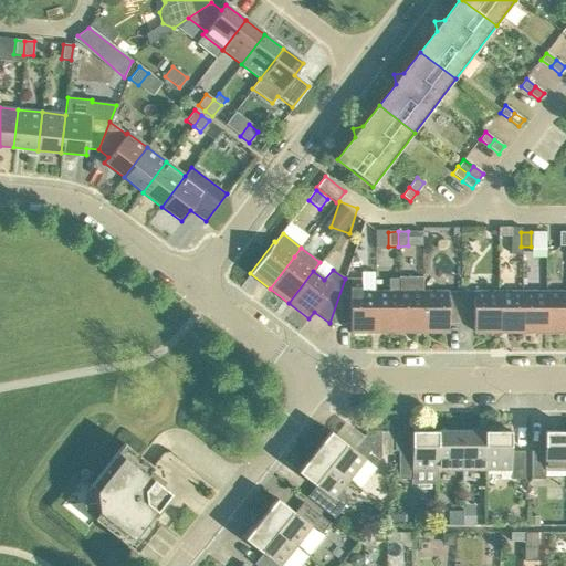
[(398,332),(422,332),(421,292),(421,278),(398,278),(398,279),(398,332)]
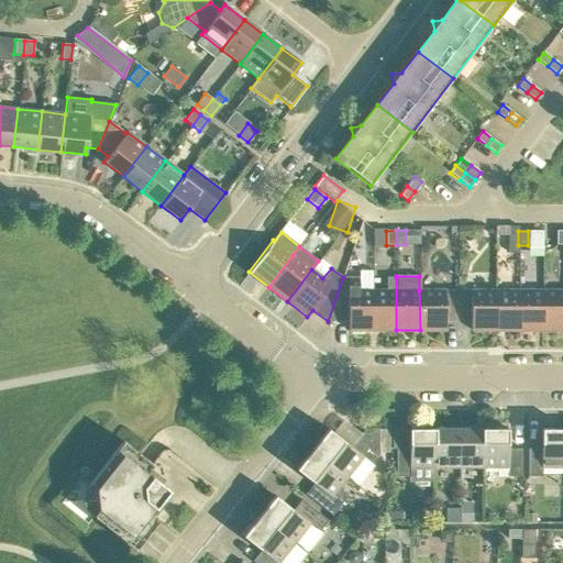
[(359,277),(343,277),(328,321),(348,321),(348,330),(372,330),(372,290),(359,290),(359,277)]
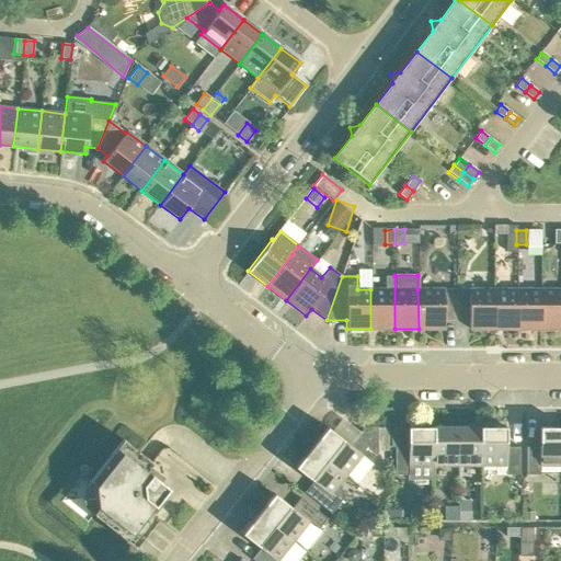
[(370,329),(395,329),(395,276),(384,276),(385,289),(370,289),(370,329)]
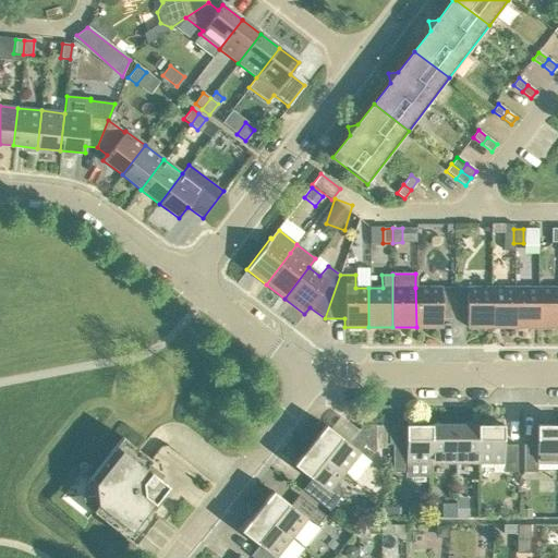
[(440,318),(453,318),(453,288),(415,288),(416,327),(440,327),(440,318)]
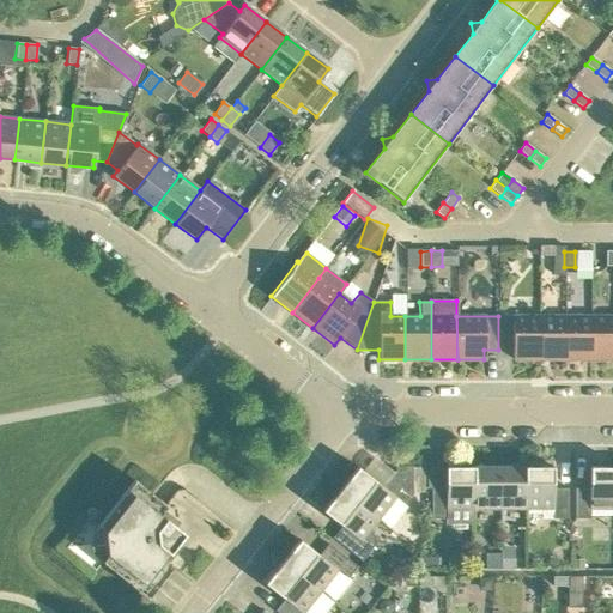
[(511,359),(539,359),(539,316),(498,316),(498,350),(511,350),(511,359)]
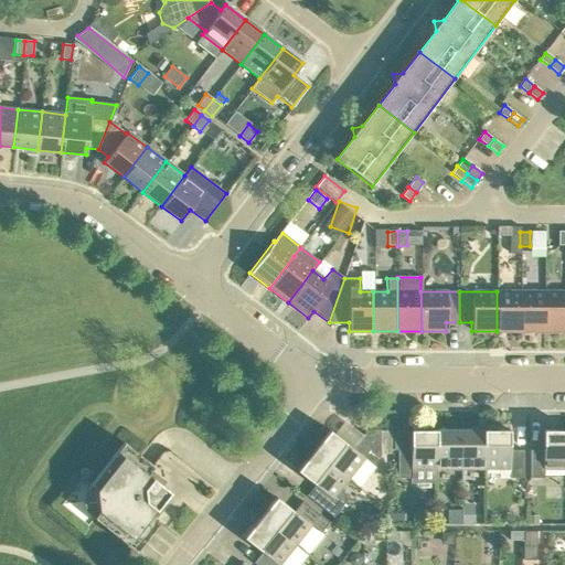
[(497,331),(520,331),(520,291),(497,291),(497,331)]
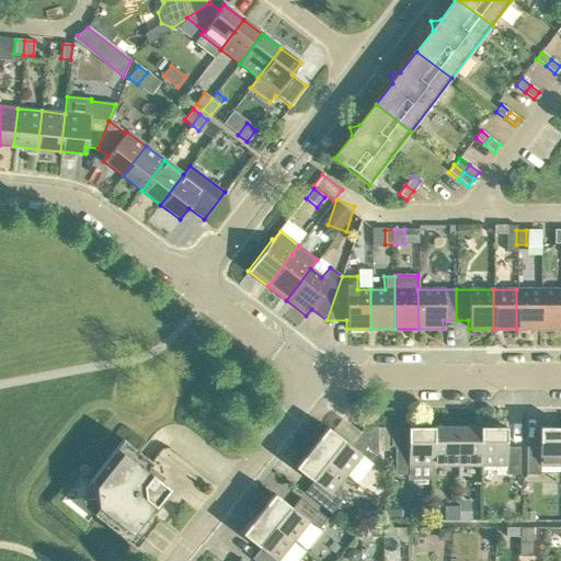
[(516,329),(540,329),(540,289),(516,289),(516,329)]
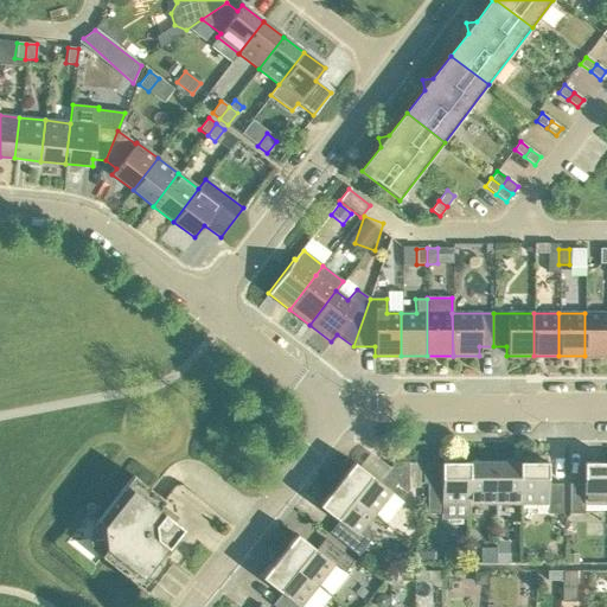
[(585,356),(606,356),(606,313),(585,313),(585,356)]
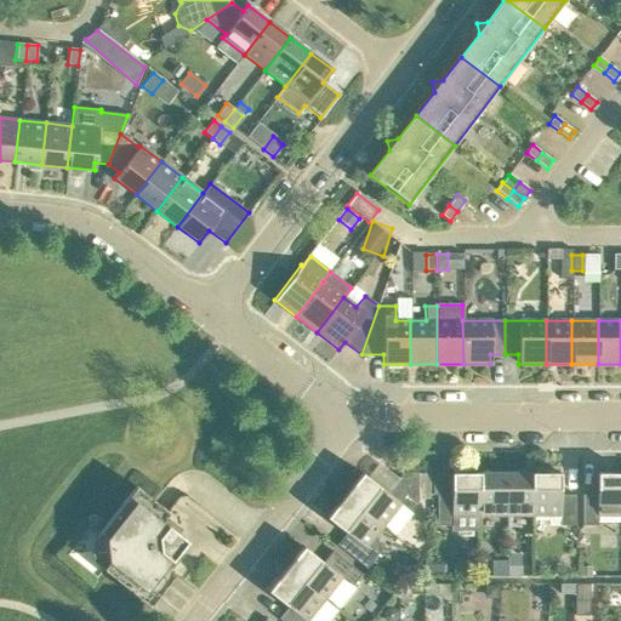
[(362,473),(343,496),(382,527),(399,505),(410,513),(416,505),(417,473),(403,473),(386,494),(362,473)]
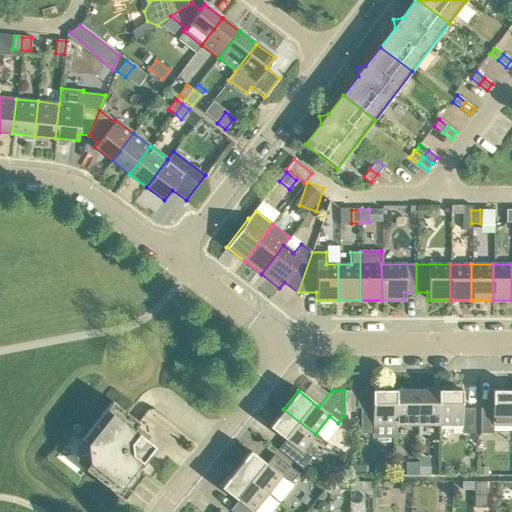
[(395,425),(395,390),(371,390),(371,408),(359,408),(359,433),(371,433),(371,437),(395,437),(395,425)]
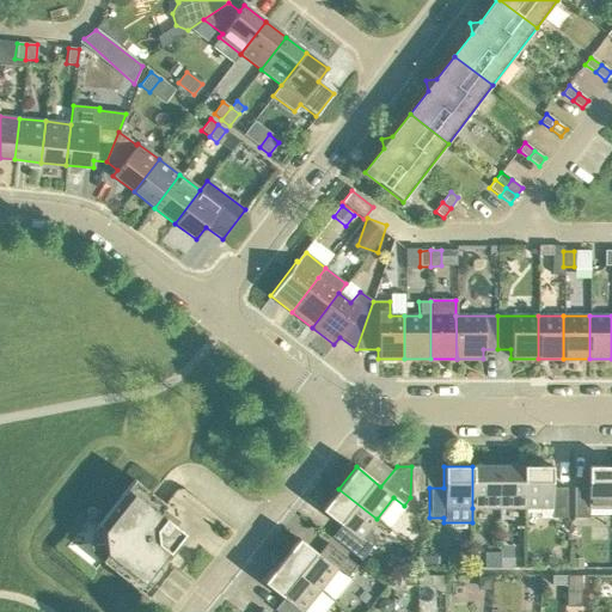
[(497,466),(472,466),(472,508),(497,508),(497,466)]
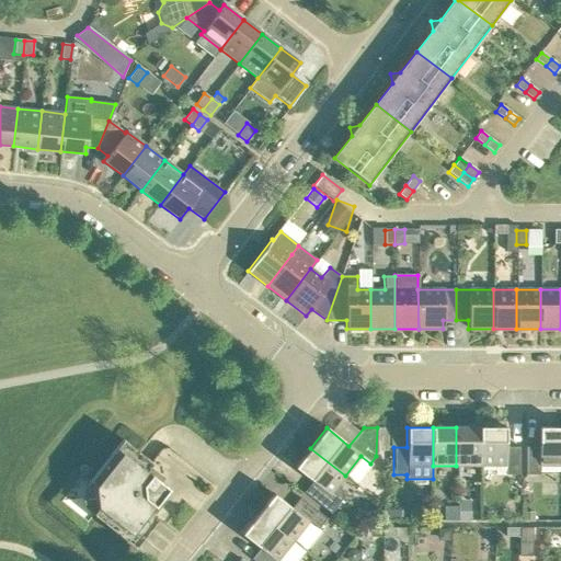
[(480,427),(456,427),(456,466),(480,466),(480,427)]
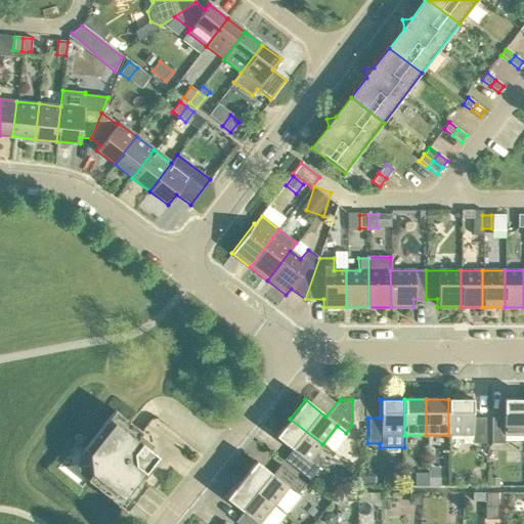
[(472,399),(448,399),(448,435),(472,435),(472,443),(484,443),(484,418),(472,418),(472,399)]
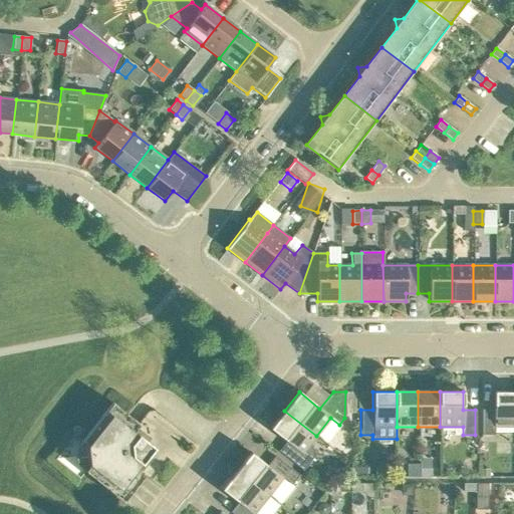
[(494,427),(513,427),(513,392),(493,392),(494,410),(482,410),(482,435),(494,435),(494,427)]
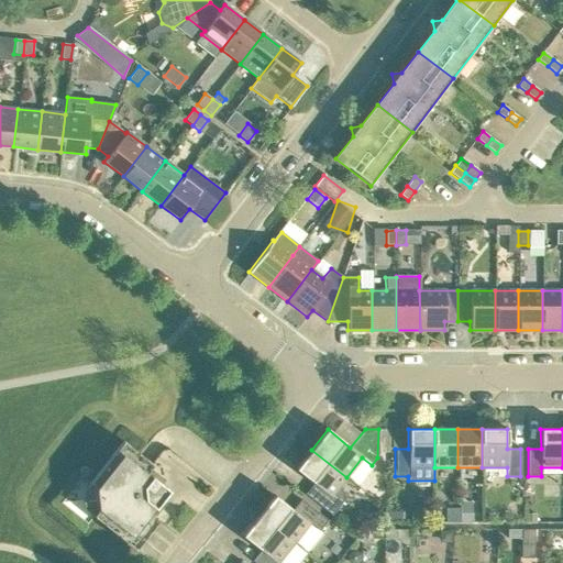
[(59,504),(87,525),(94,517),(135,550),(158,520),(151,514),(169,490),(146,473),(153,465),(142,456),(122,441),(89,483),(81,476),(59,504)]
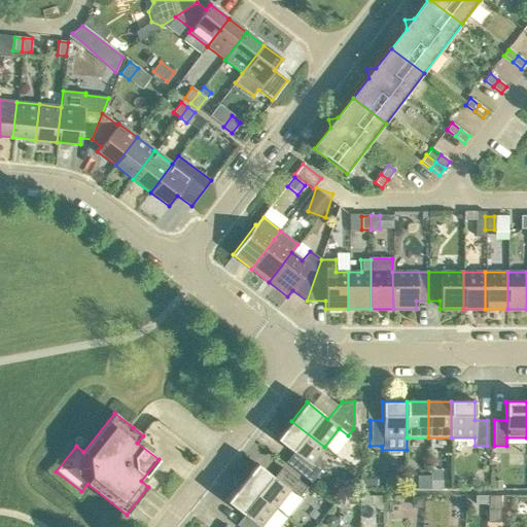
[(324,447),(291,421),(277,440),(297,457),(290,466),(310,483),(323,465),(317,456),(324,447)]
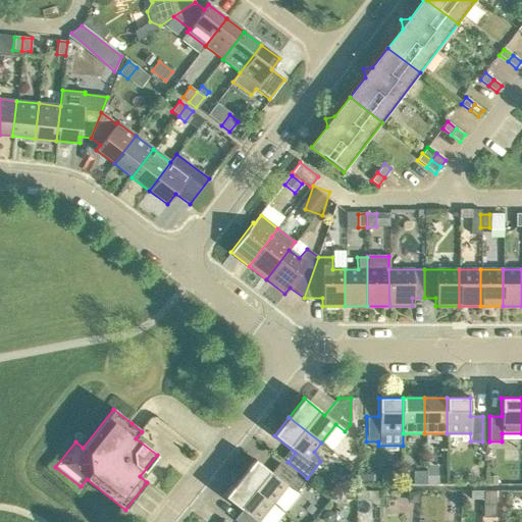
[(254,460),(240,478),(272,505),(286,486),(296,493),(304,483),(283,467),(275,477),(254,460)]
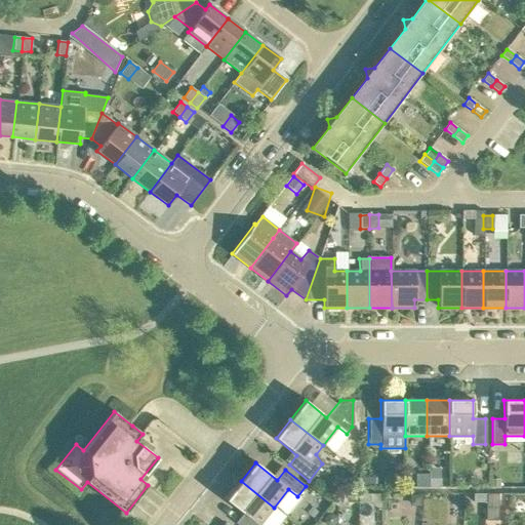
[(428,487),(428,479),(415,479),(415,487),(428,487)]
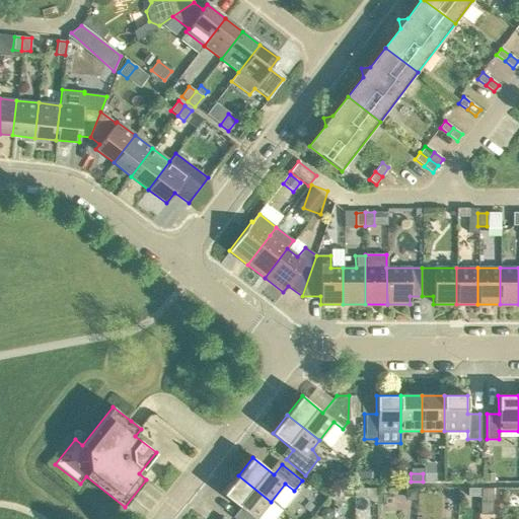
[(435,473),(423,473),(423,482),(435,482),(435,473)]
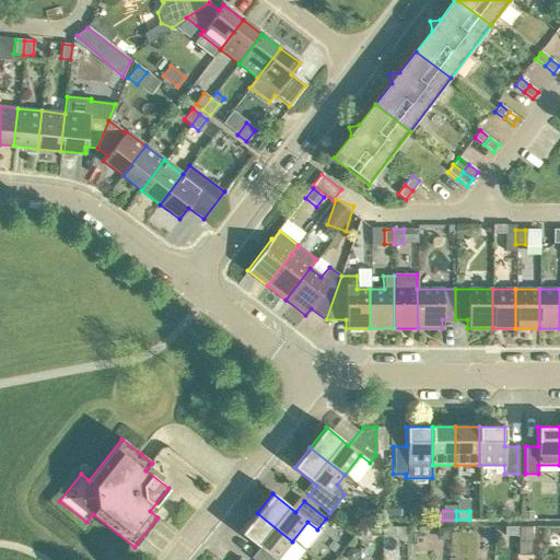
[(533,520),(533,511),(522,511),(522,520),(533,520)]
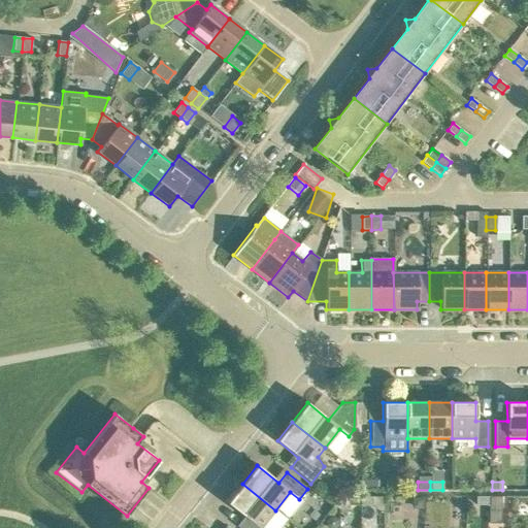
[(260,527),(275,510),(242,484),(227,503),(249,520),(241,527),(260,527)]
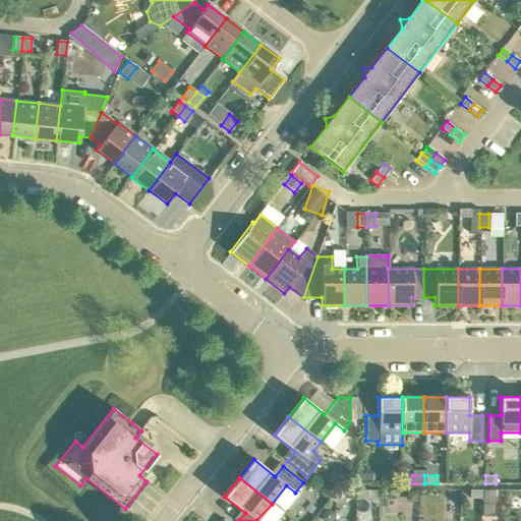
[(355,499),(355,490),(343,490),(342,507),(354,507),(355,499)]
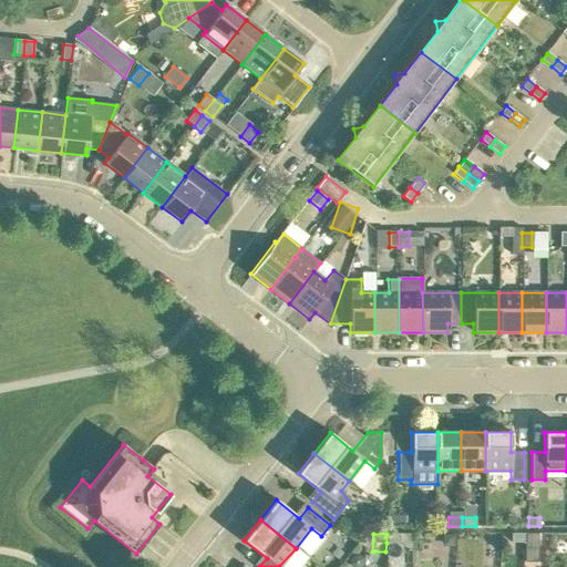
[(400,534),(387,534),(387,543),(400,543),(400,534)]
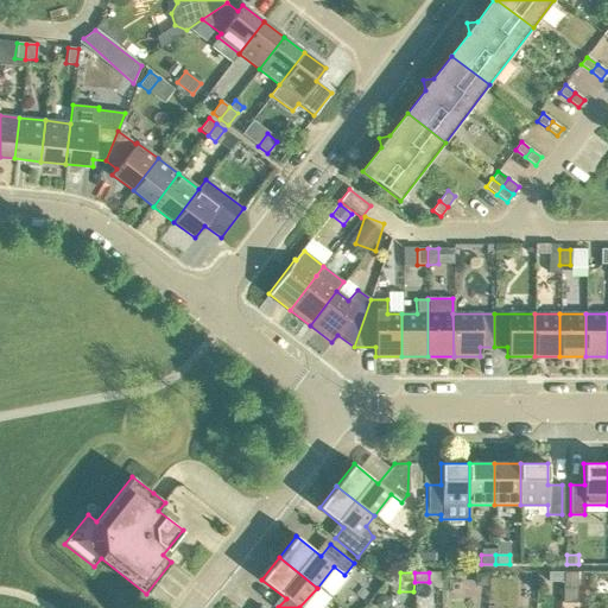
[(548,582),(562,582),(562,572),(548,572),(548,582)]
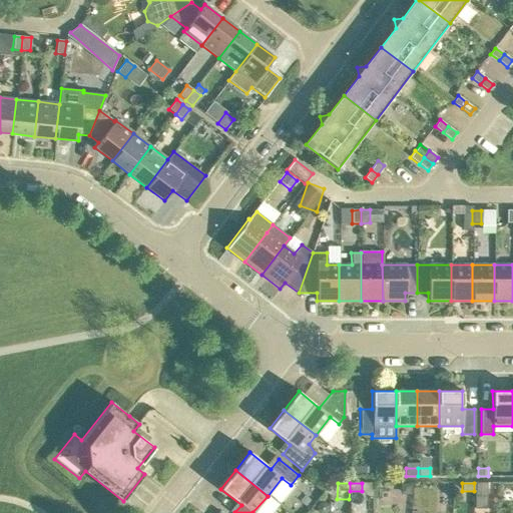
[(474,483),(474,491),(486,491),(486,483),(474,483)]
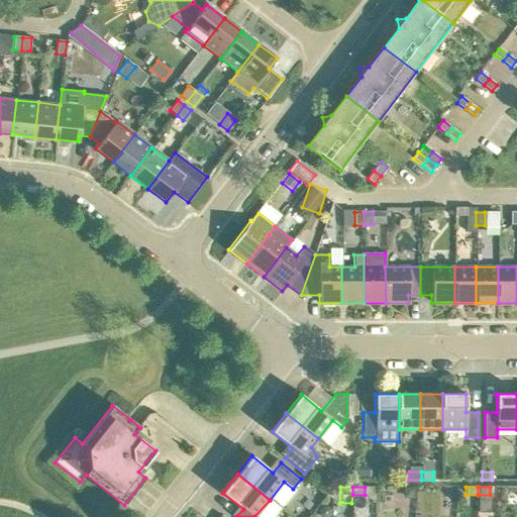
[(414,499),(414,488),(403,488),(403,499),(414,499)]
